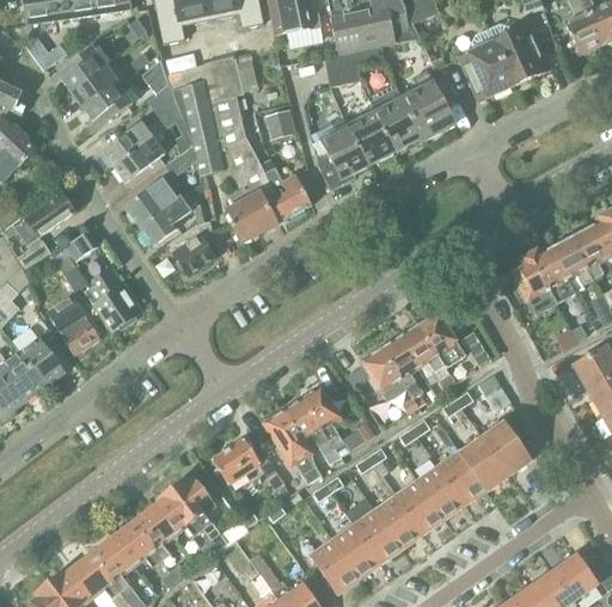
[(61,18),(57,0),(23,0),(26,24),(61,18)]
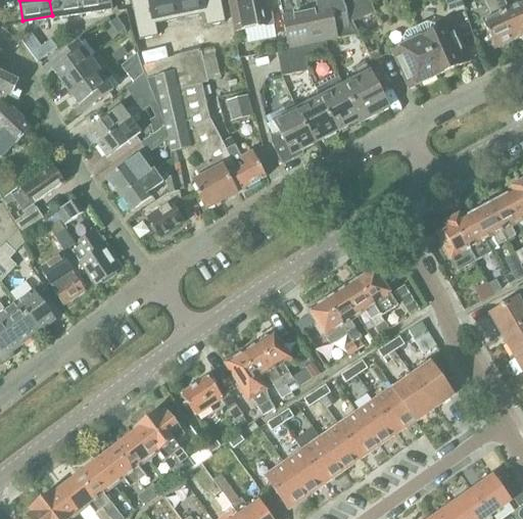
[(81,11),(80,0),(49,0),(52,15),(81,11)]
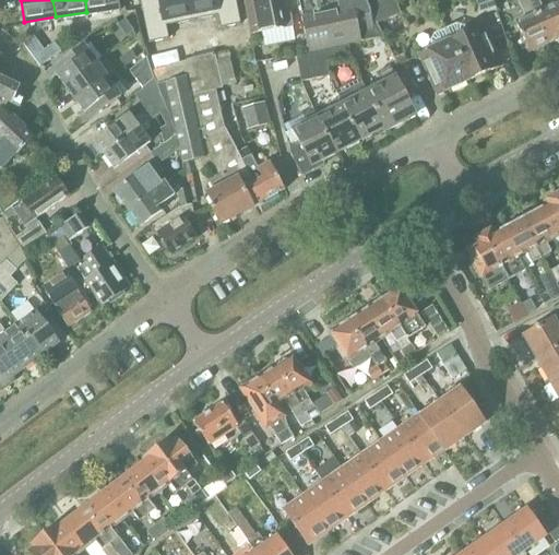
[(85,0),(86,12),(119,8),(118,0),(85,0)]
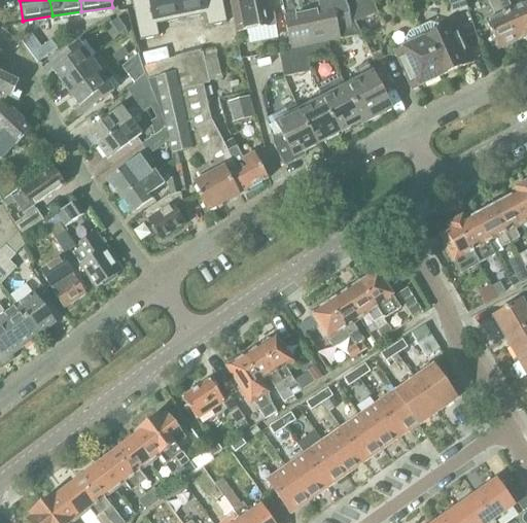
[(132,0),(139,37),(159,33),(156,21),(179,16),(176,0),(132,0)]
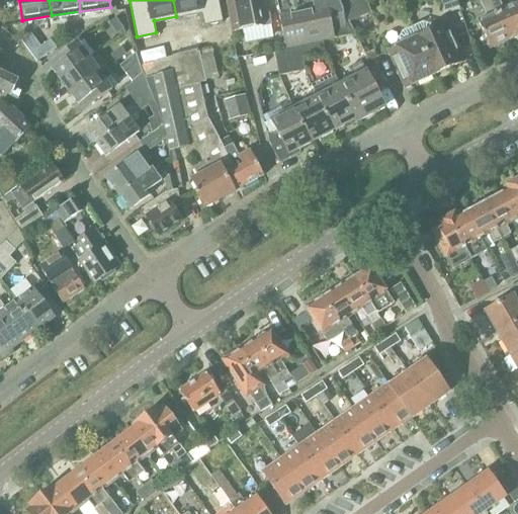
[(173,0),(176,16),(201,11),(203,22),(223,19),(219,0),(173,0)]
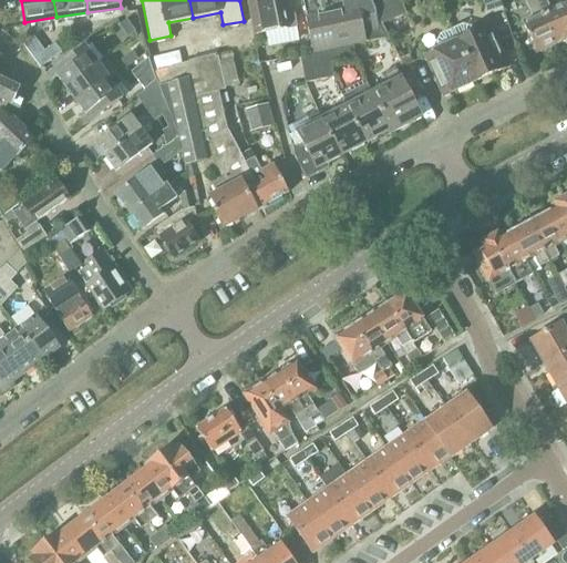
[(288,24),(288,23),(292,20),(296,16),(295,10),(290,6),(285,6),(284,0),(247,0),(254,31),(288,24)]
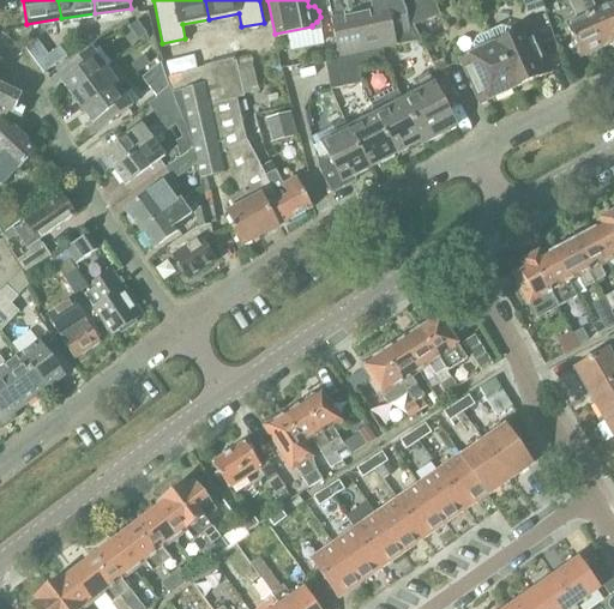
[(339,0),(329,4),(338,52),(420,35),(414,22),(407,10),(403,0),(339,0)]
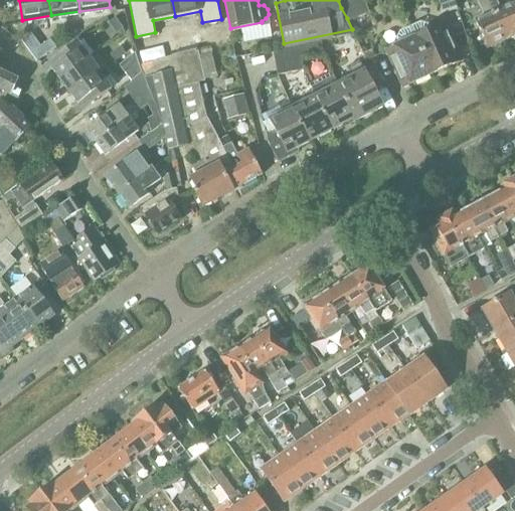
[(338,0),(341,8),(347,18),(368,9),(365,0),(338,0)]
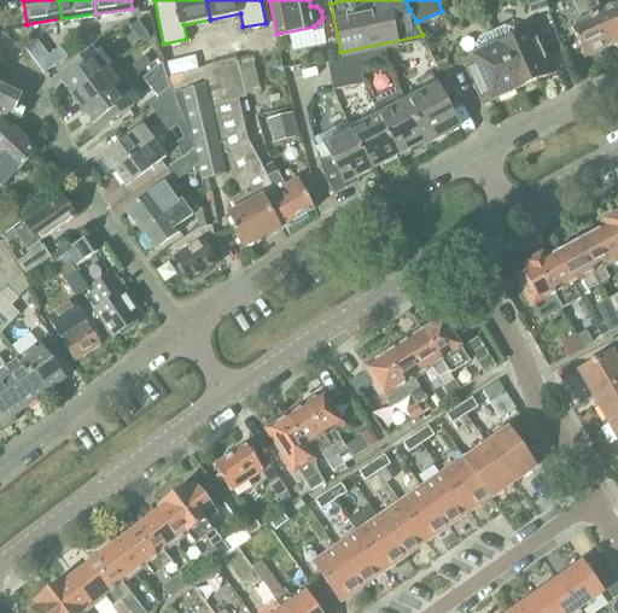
[(528,0),(532,12),(548,6),(546,0),(528,0)]
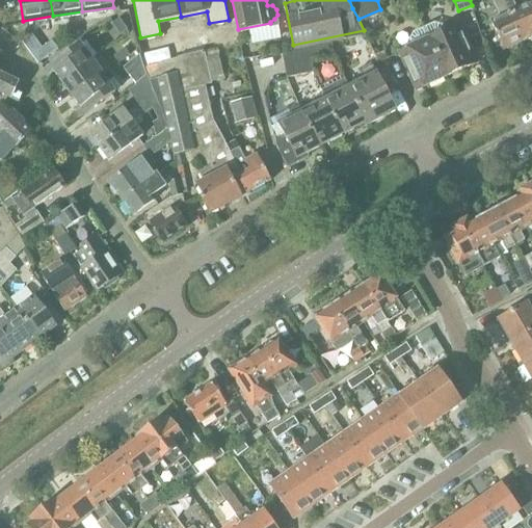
[(503,44),(521,36),(504,0),(495,0),(500,14),(490,18),(498,33),(496,34),(499,44),(502,43),(503,44)]
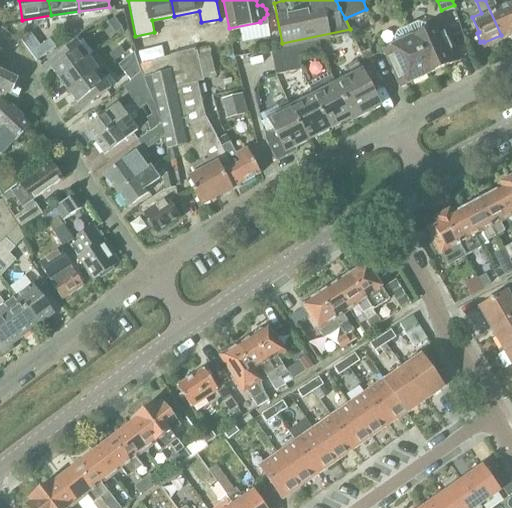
[(503,37),(511,32),(511,15),(506,2),(497,6),(494,0),(485,0),(501,35),(502,34),(503,37)]
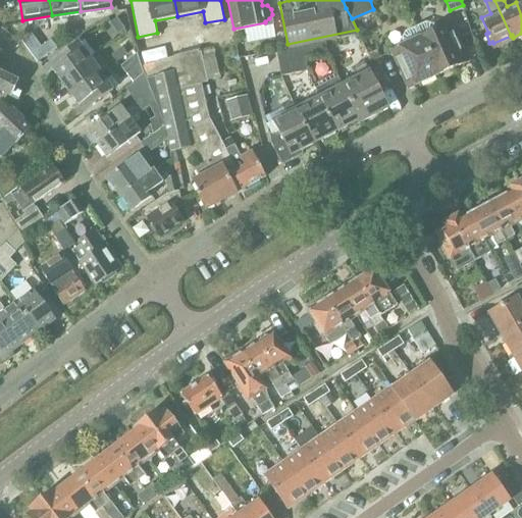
[(117,14),(109,20),(117,31),(124,26),(117,14)]
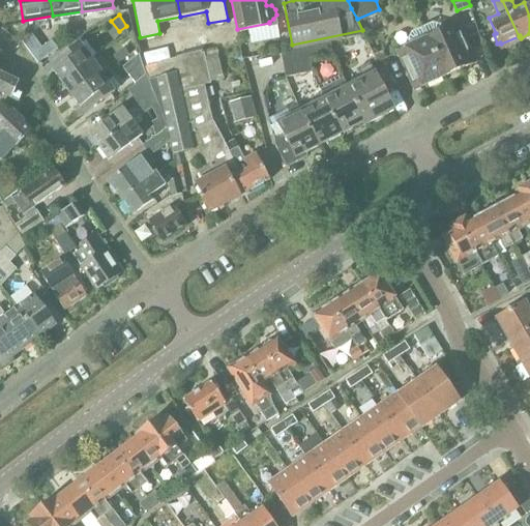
[(422,24),(444,72),(474,59),(458,22),(444,28),(441,21),(433,19),(422,24)]
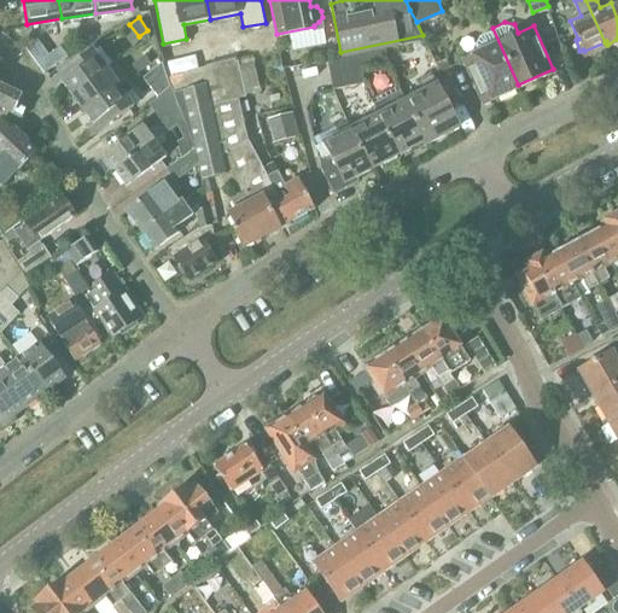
[(518,85),(493,28),(481,33),(476,42),(479,50),(465,56),(484,100),(518,85)]
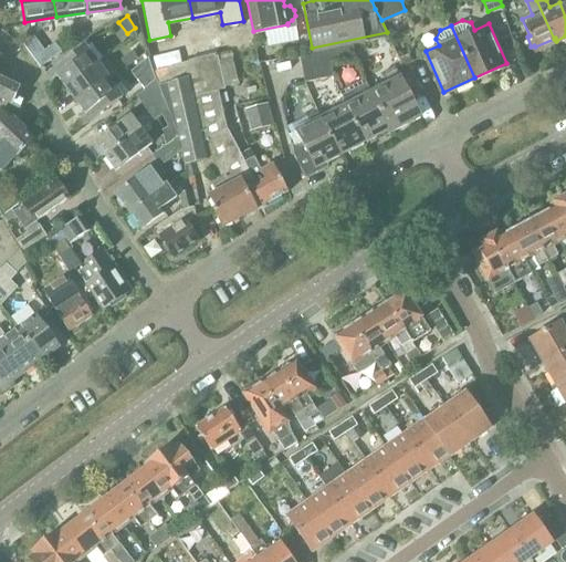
[(23,40),(34,54),(45,47),(34,32),(23,40)]
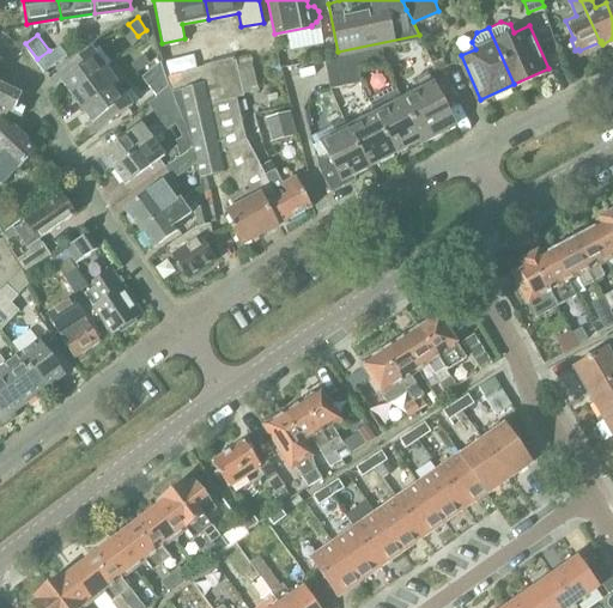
[(60,42),(49,50),(55,60),(67,52),(60,42)]
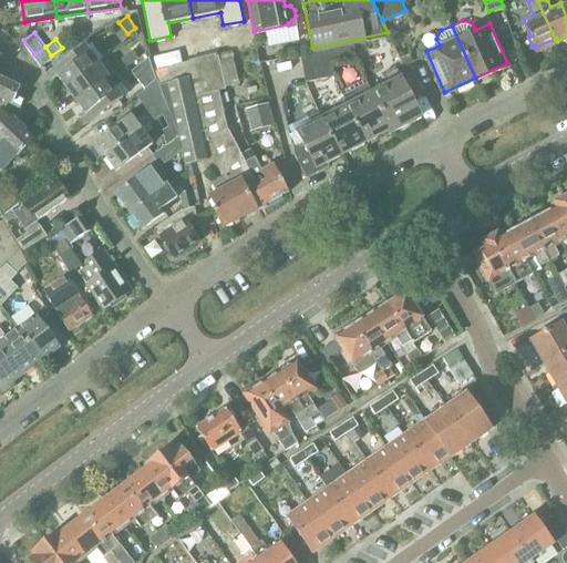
[(336,44),(338,59),(356,55),(352,41),(336,44)]
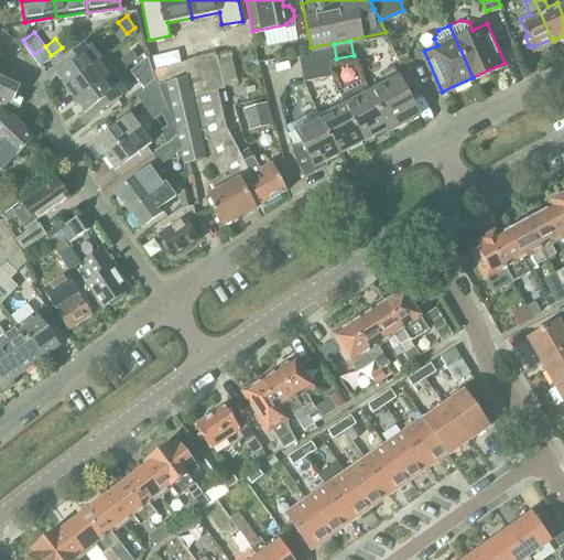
[(85,42),(45,70),(51,77),(58,72),(65,83),(98,60),(85,42)]
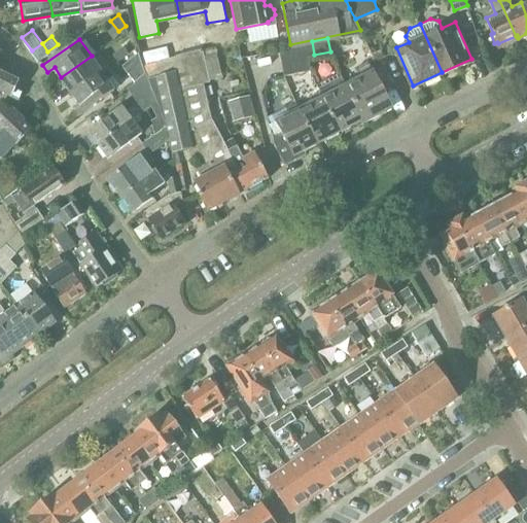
[(278,48),(281,61),(307,56),(314,55),(312,41),(278,48)]
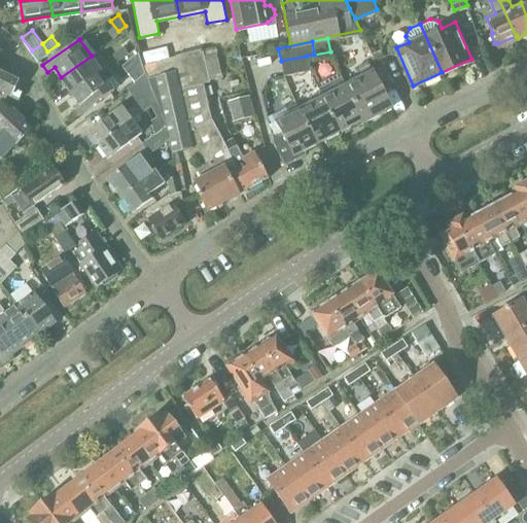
[(47,51),(42,43),(32,50),(38,59),(47,51)]
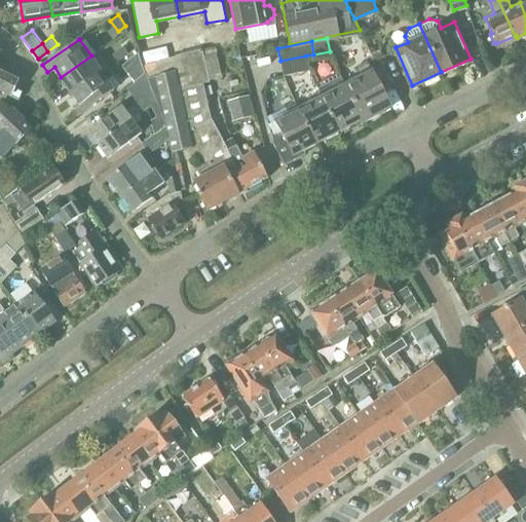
[(128,51),(122,44),(112,52),(117,60),(128,51)]
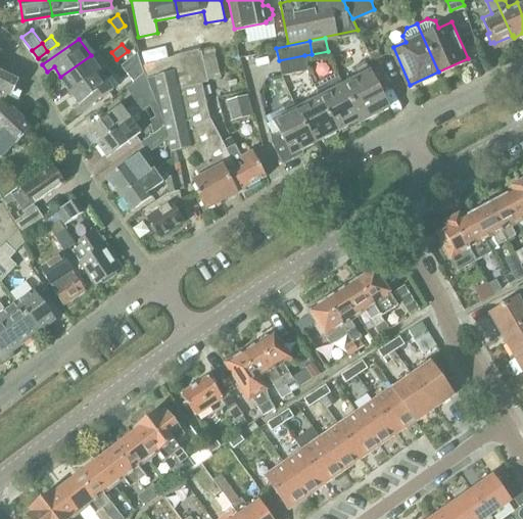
[(174,54),(142,63),(145,71),(156,98),(164,119),(164,121),(165,123),(169,134),(172,149),(187,145),(197,164),(196,166),(201,174),(194,178),(200,189),(197,190),(206,206),(237,190),(223,164),(242,154),(232,134),(223,139),(210,114),(202,80),(208,78),(221,76),(215,50),(201,53),(200,47),(184,51),(181,51),(174,53),(173,53),(174,54)]
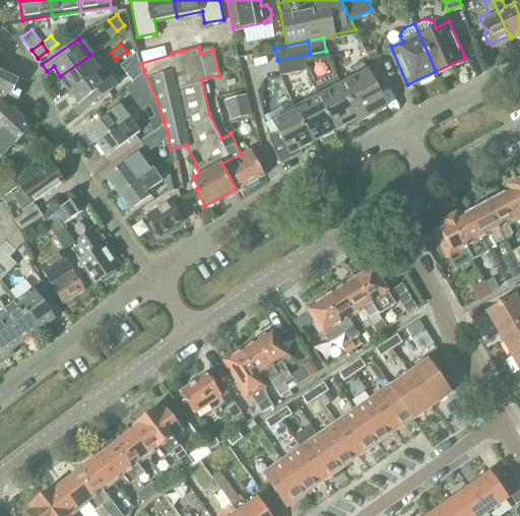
[(136,50),(119,63),(132,79),(142,71),(136,50)]
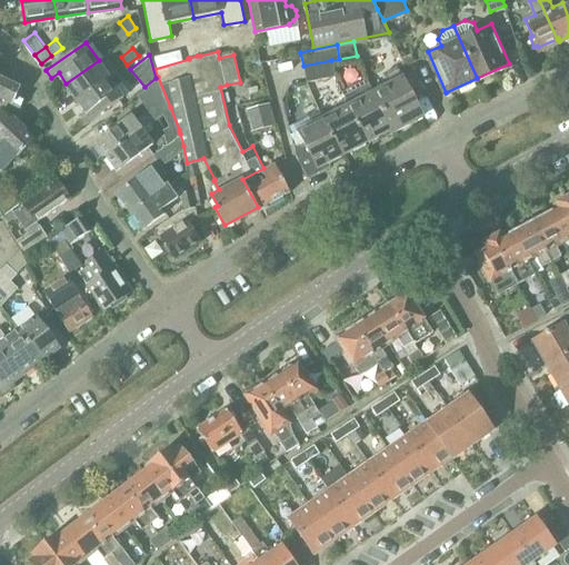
[(99,60),(66,83),(73,93),(79,100),(111,77),(99,60)]
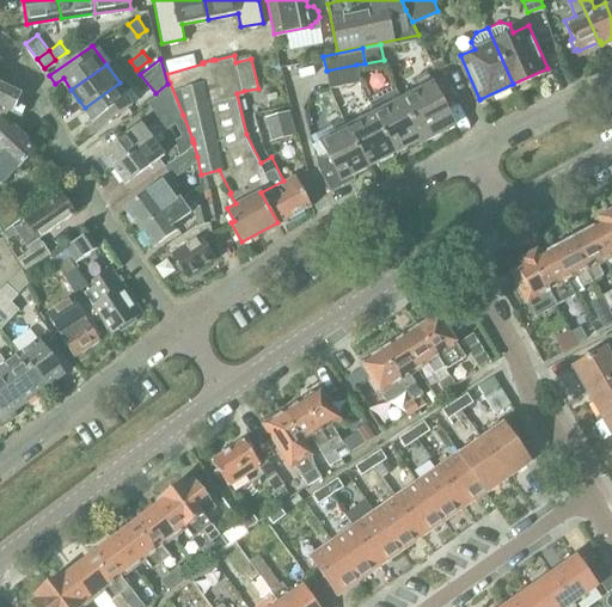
[(356,65),(326,71),(330,86),(359,79),(356,65)]
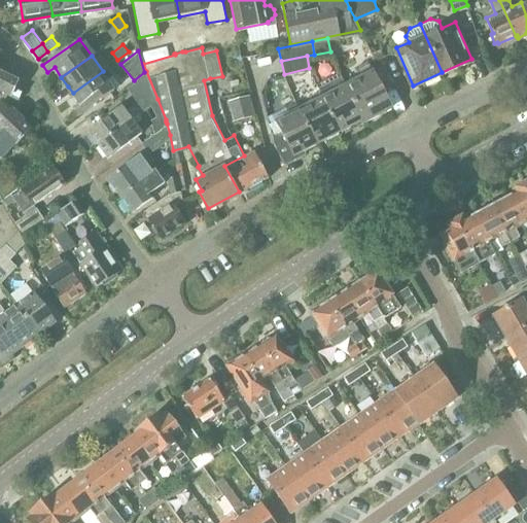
[(360,114),(363,120),(392,105),(369,59),(355,66),(360,75),(347,82),(344,76),(343,76),(361,113),(360,114)]
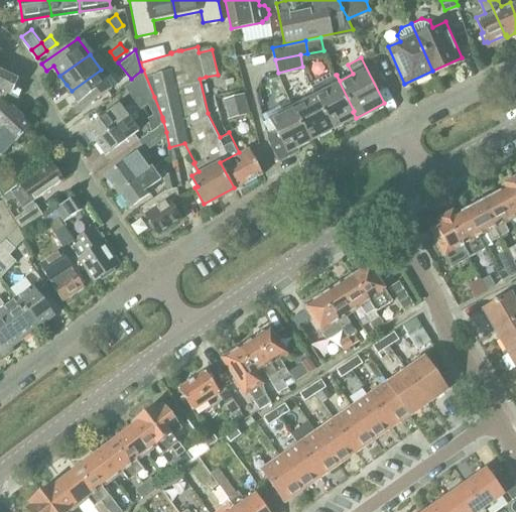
[(0,87),(1,85),(12,90),(15,83),(17,78),(0,70),(0,87)]
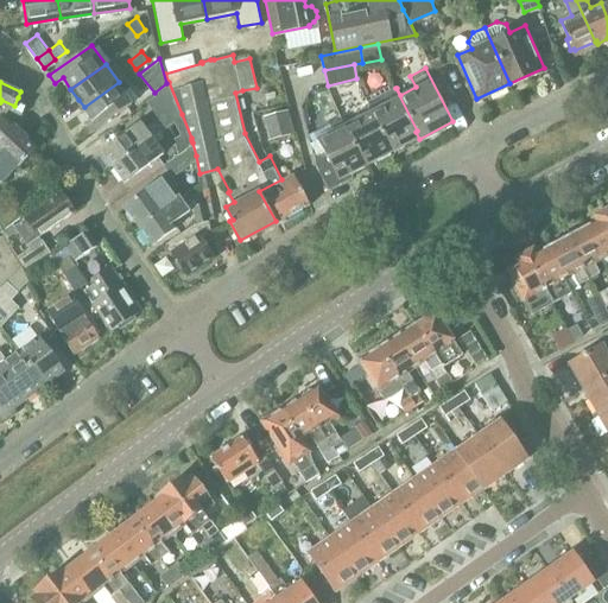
[(119,82),(84,107),(92,118),(84,124),(90,131),(132,101),(119,82)]
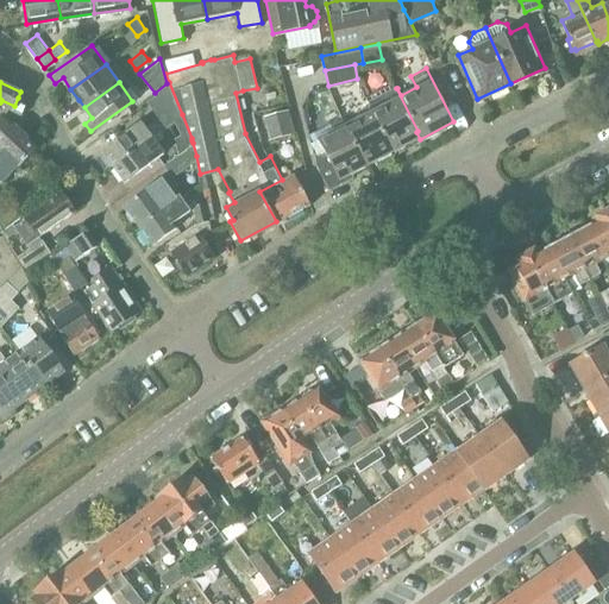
[(155,93),(146,100),(167,126),(174,120),(182,114),(169,82),(167,83),(155,93)]
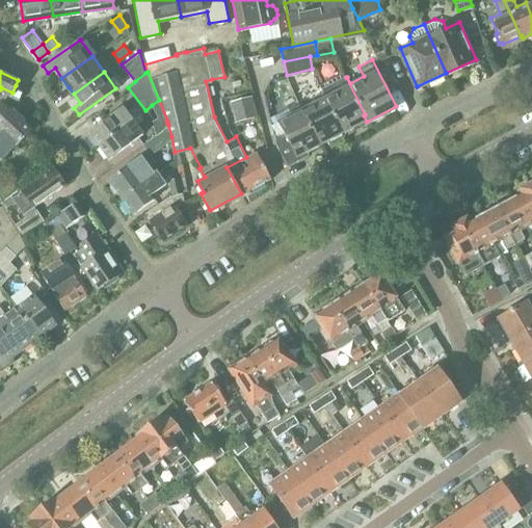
[(366,122),(367,122),(364,115),(365,114),(346,77),(336,82),(339,88),(326,95),(323,89),(344,130),(365,120),(366,122)]
